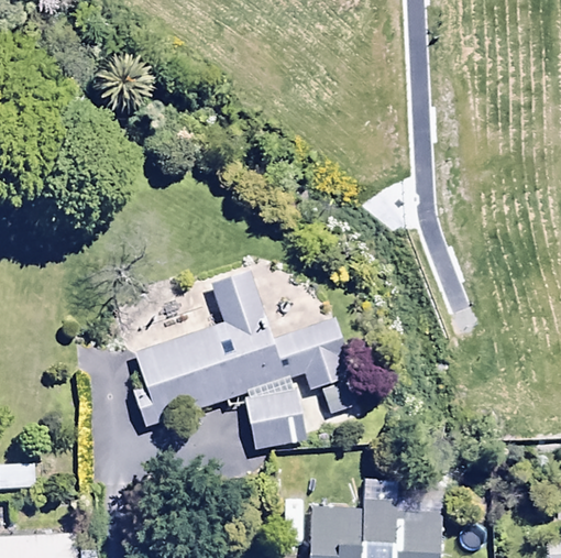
[(224,321),(134,352),(145,386),(133,391),(145,426),(245,394),(255,449),(305,439),(292,379),(305,374),(309,390),(355,374),(336,317),(272,338),(250,272),(212,285),(224,321)]
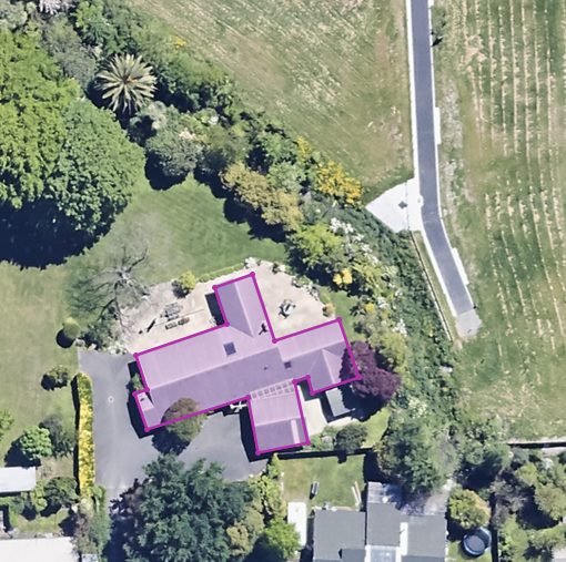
[(350,385),(324,394),(333,417),(359,407),(350,385)]
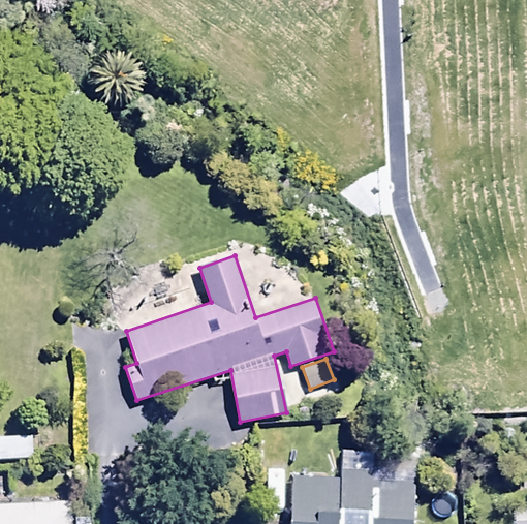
[(34,435),(0,435),(0,458),(34,457),(34,435)]
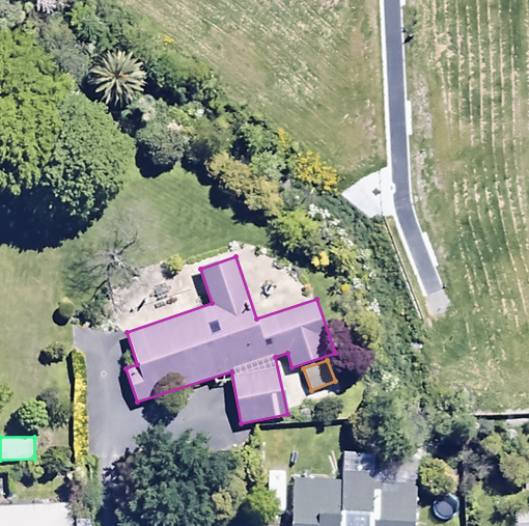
[(338,480),(294,478),(291,525),(411,525),(414,481),(371,480),(372,470),(339,469),(338,480)]
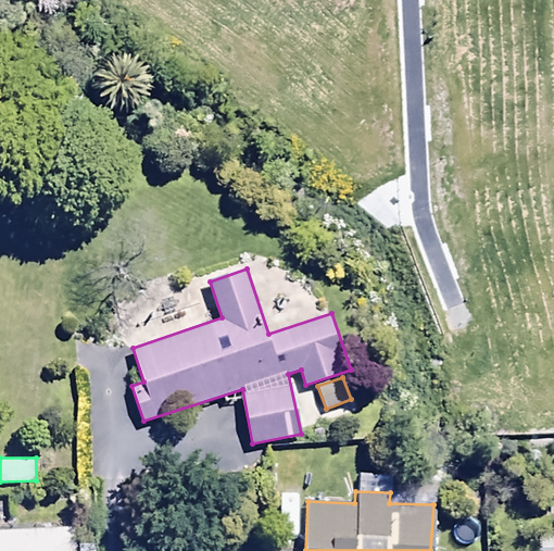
[(0,550),(76,550),(76,526),(0,527),(0,550)]
